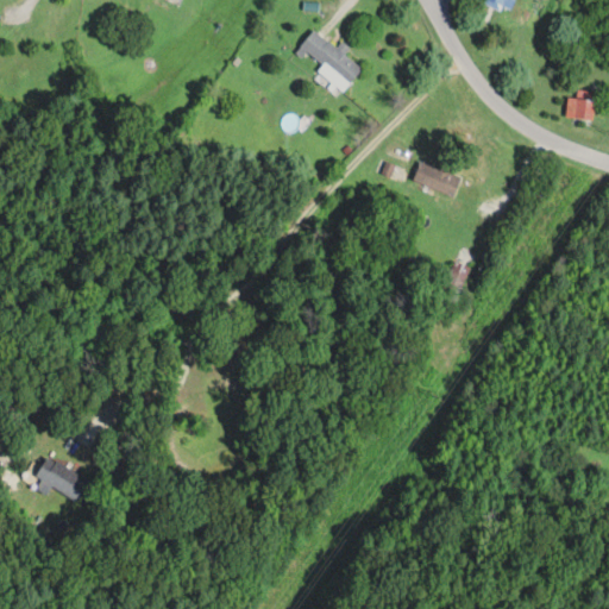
[(506,0),(483,0),(483,1),(502,11),(506,0)]
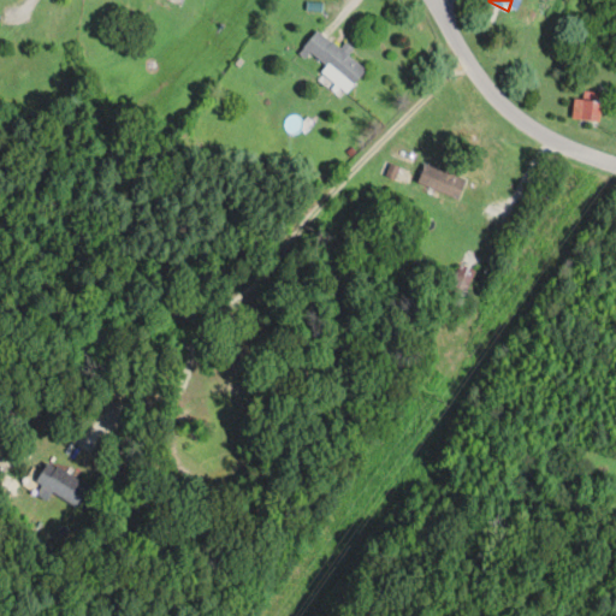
[(324,65),(320,70),(348,93),(367,69),(319,30),(303,48),(324,65)]
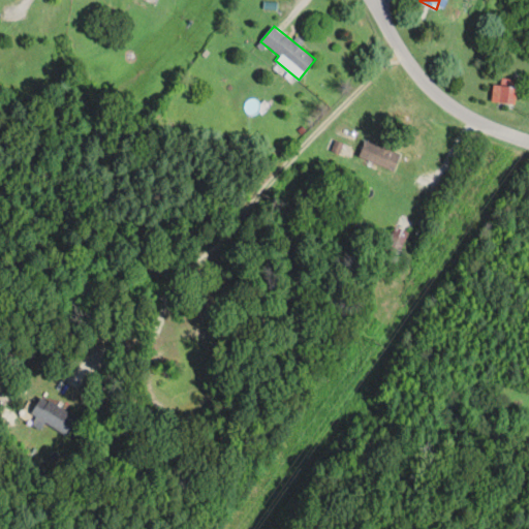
[(493,83),(491,101),(518,104),(520,79),(501,76),(500,84),(493,83)]
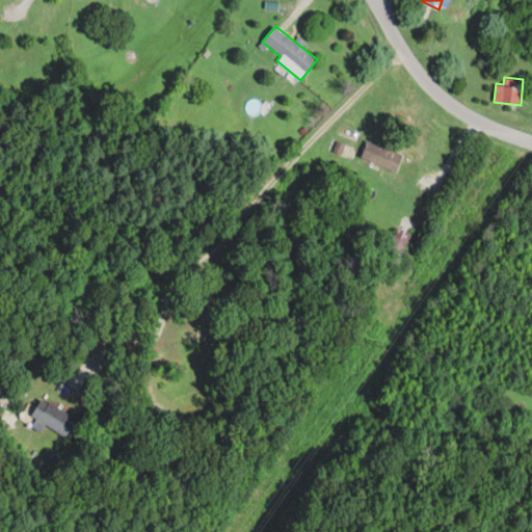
[(403,155),(368,140),(362,157),(397,171),(403,155)]
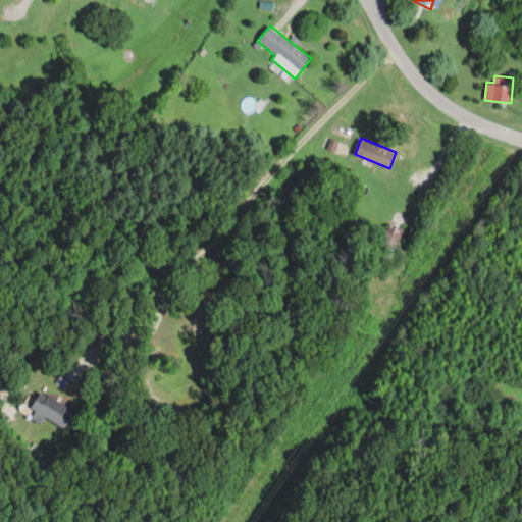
[(394,257),(403,228),(386,223),(377,252),(394,257)]
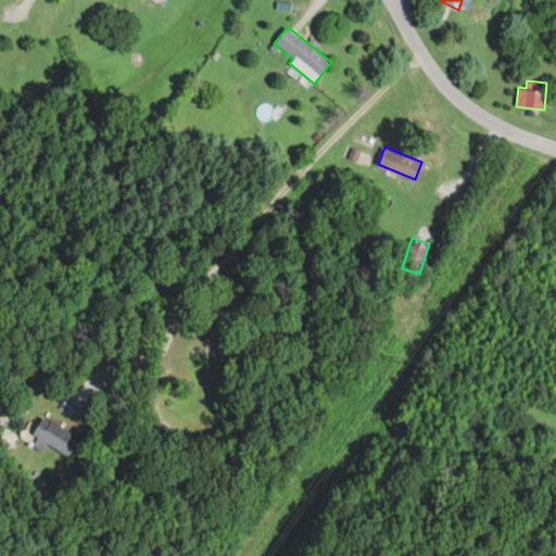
[(79,439),(43,416),(33,434),(38,438),(34,445),(42,452),(47,444),(67,457),(79,439)]
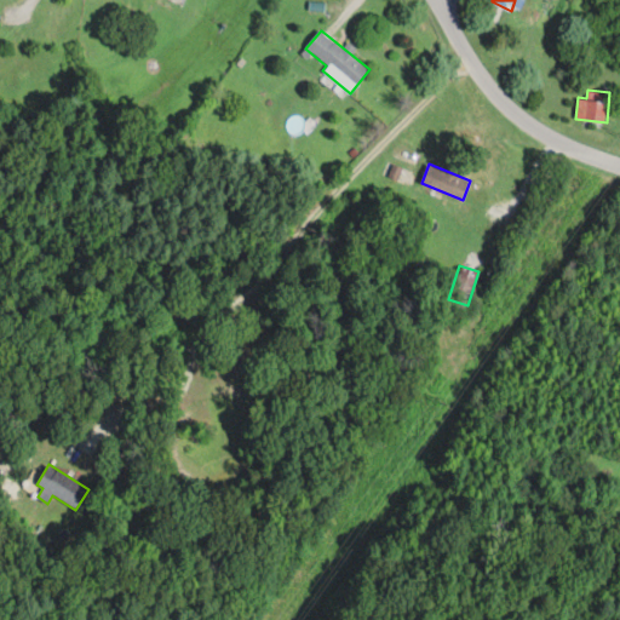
All buildings are outlined.
